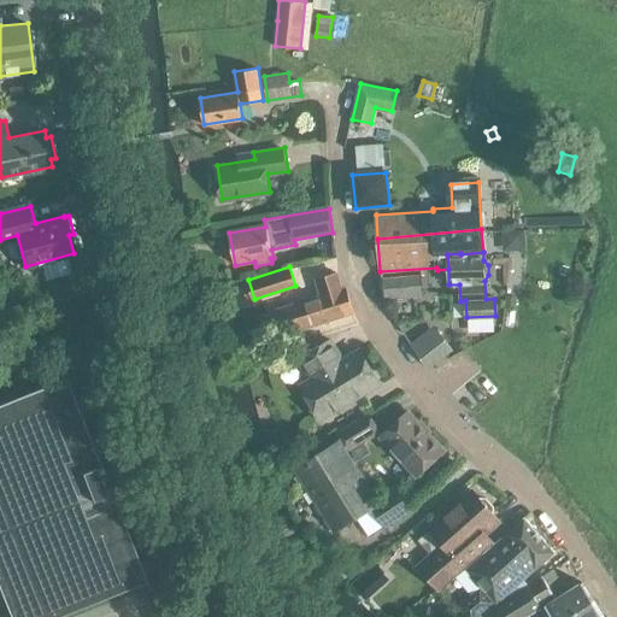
[(277,311),(286,336),(353,313),(346,289),(342,291),(338,275),(316,281),(322,294),(277,311)]
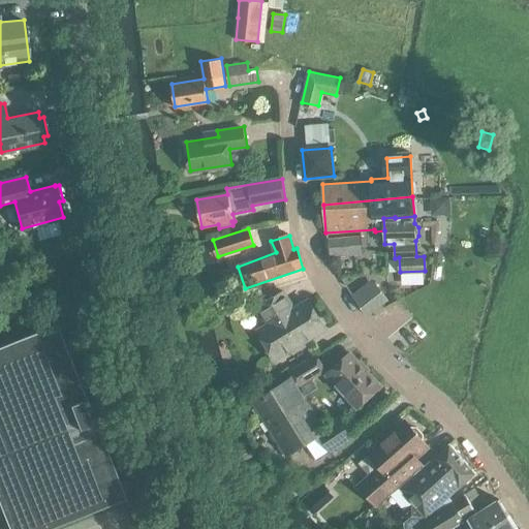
[(329,238),(330,255),(362,253),(361,236),(329,238)]
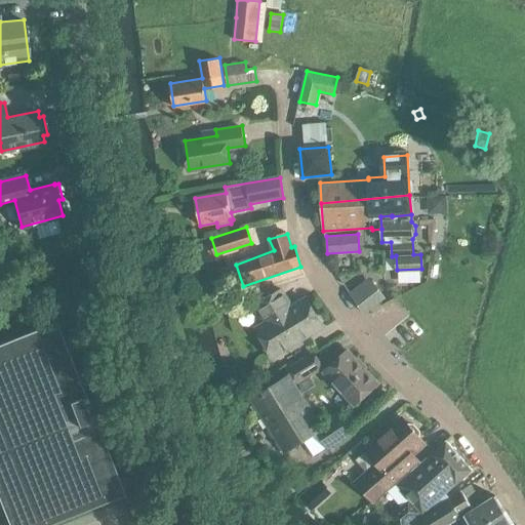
[(440,253),(431,253),(429,278),(438,279),(440,253)]
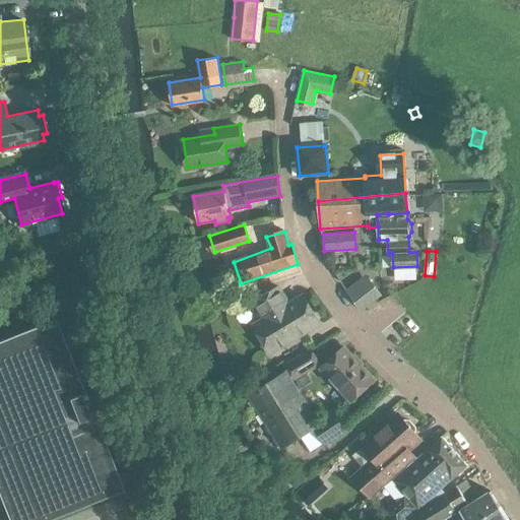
[(347,290),(362,310),(382,296),(367,275),(347,290)]
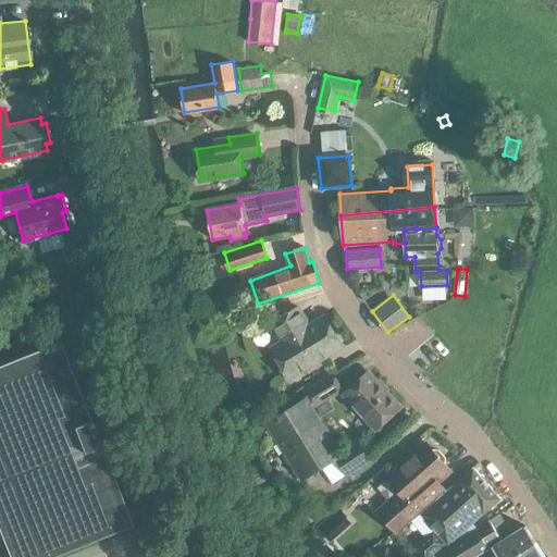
[(310,324),(299,306),(272,321),(283,341),(273,346),(291,375),(309,364),(311,368),(322,361),(320,359),(344,345),(325,314),(310,324)]
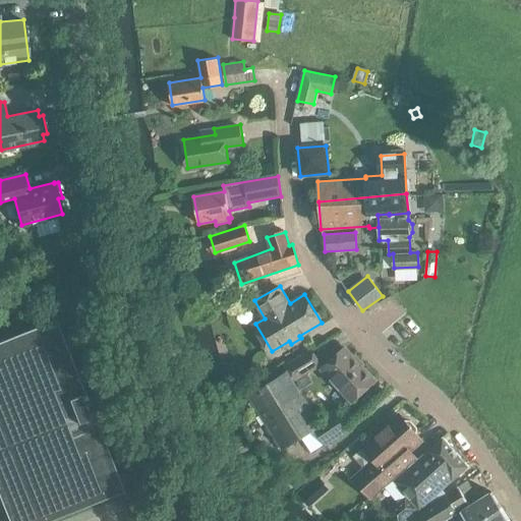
[(0,520),(38,520),(136,482),(116,430),(100,437),(69,358),(84,352),(69,312),(0,339),(0,520)]
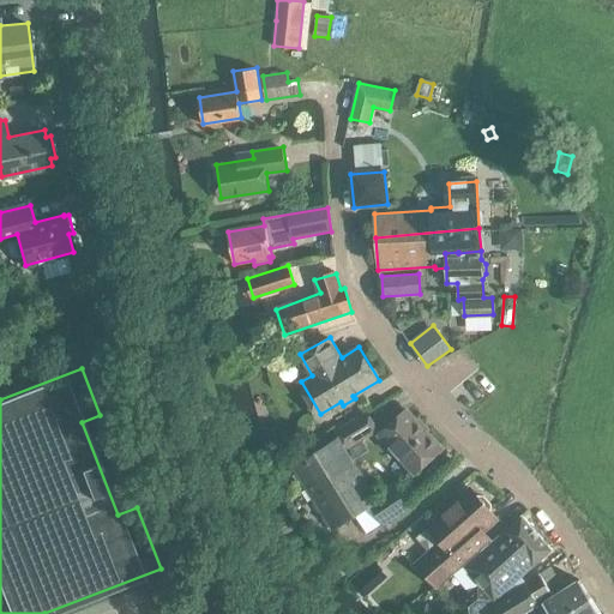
[(441,450),(405,410),(379,434),(415,474),(441,450)]
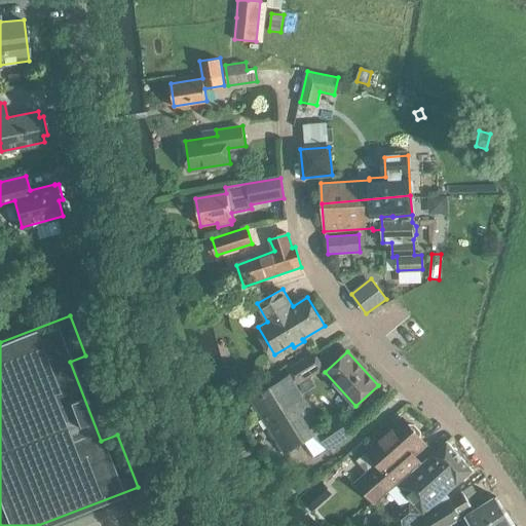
[(291,375),(298,384),(324,368),(313,352),(288,369),(291,375)]
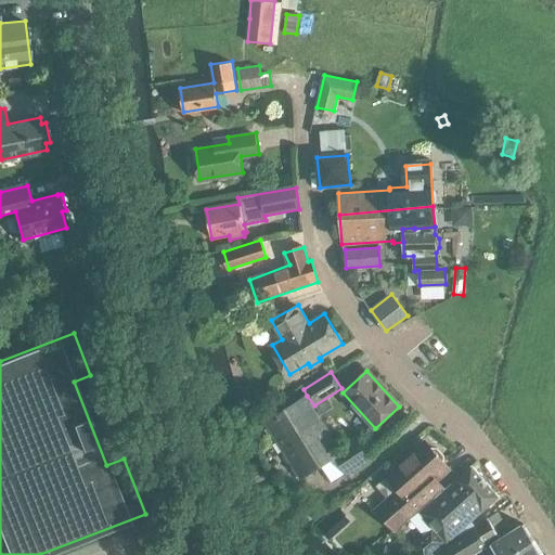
[(300,476),(335,453),(341,449),(314,405),(307,396),(266,421),(300,476)]
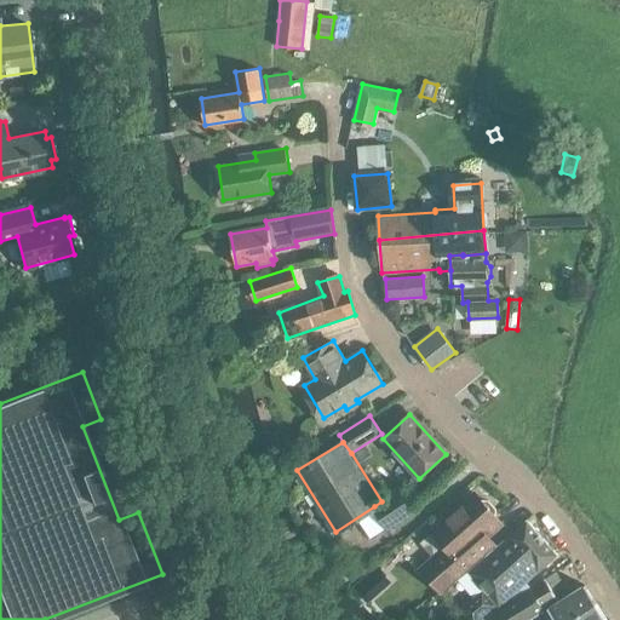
[(412,511),(399,491),(382,501),(374,506),(388,527),(412,511)]
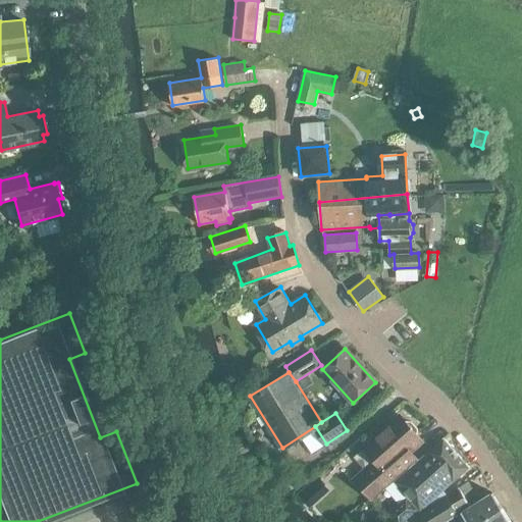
[(372,501),(394,482),(417,461),(410,452),(422,440),(417,434),(417,429),(411,422),(406,422),(401,416),(388,427),(384,427),(377,433),(376,437),(364,449),(375,461),(354,480),(372,501)]
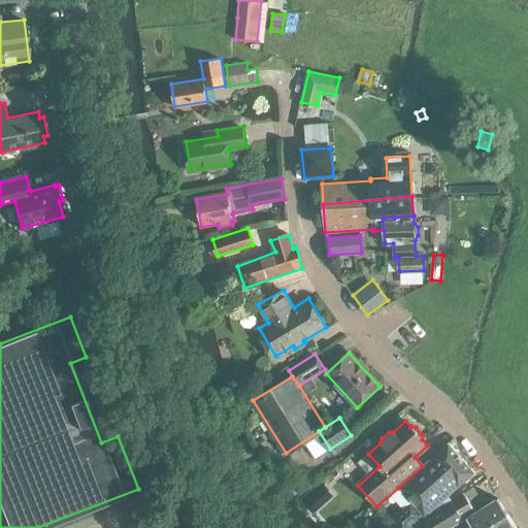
[(400,527),(411,527),(420,522),(452,501),(449,497),(463,483),(475,473),(449,443),(422,466),(398,488),(411,503),(393,519),(400,527)]
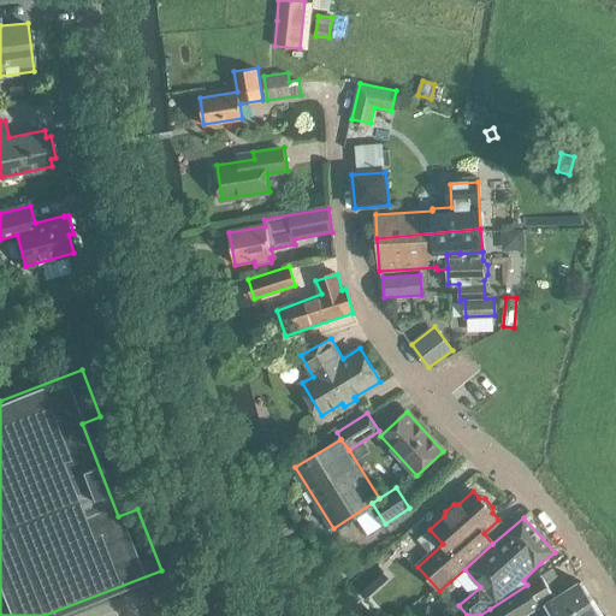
[(350,576),(361,569),(356,563),(349,561),(342,566),(350,576)]
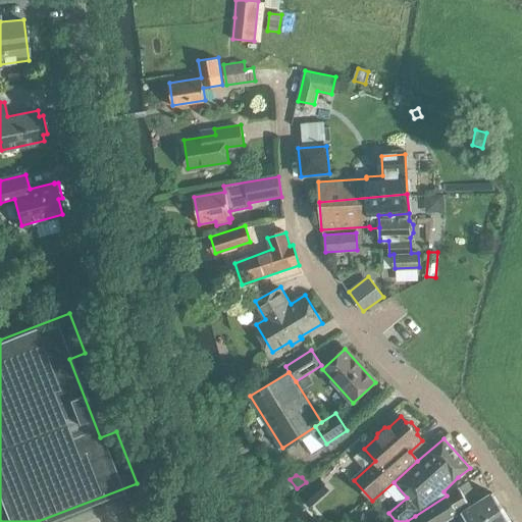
[(330,490),(318,477),(311,483),(322,497),(330,490)]
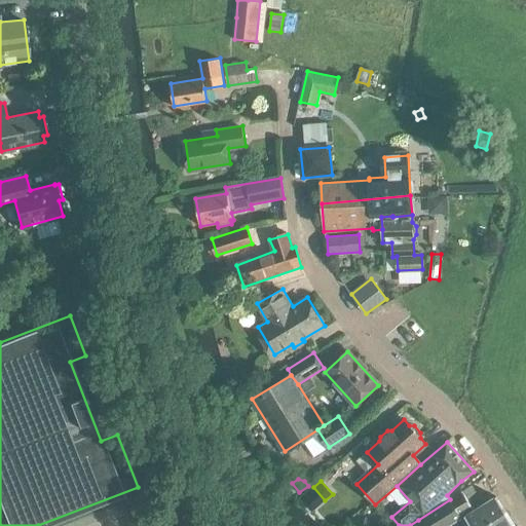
[(474,511),(462,491),(450,499),(461,517),(465,514),(472,525),(482,525),(505,512),(496,496),(474,511)]
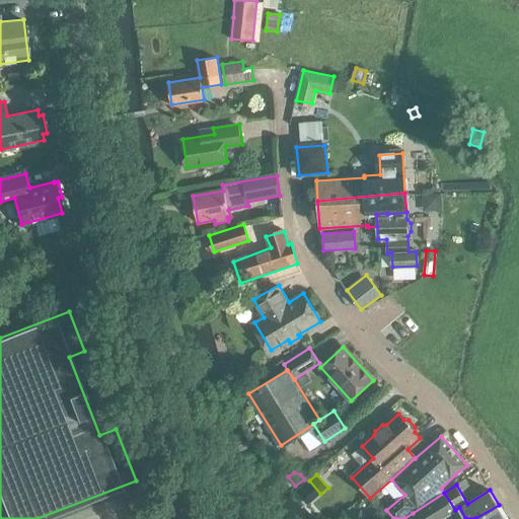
[(455,510),(444,493),(413,513),(416,518),(507,518),(499,505),(475,518),(465,518),(459,507),(455,510)]
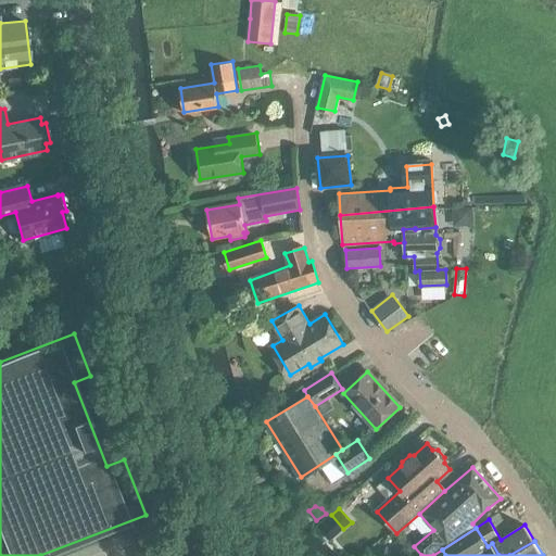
[(383,546),(373,555),(379,555),(387,550),(383,546)]
